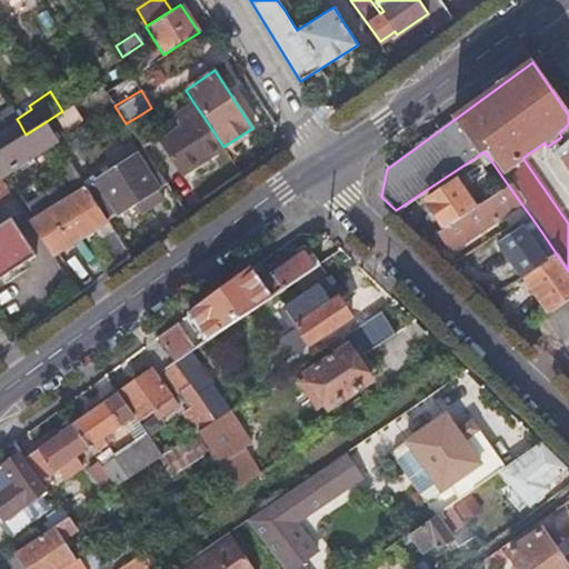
[(209,156),(223,147),(201,113),(193,102),(173,115),(181,127),(160,139),(181,173),(200,162),(202,165),(211,160),(209,156)]
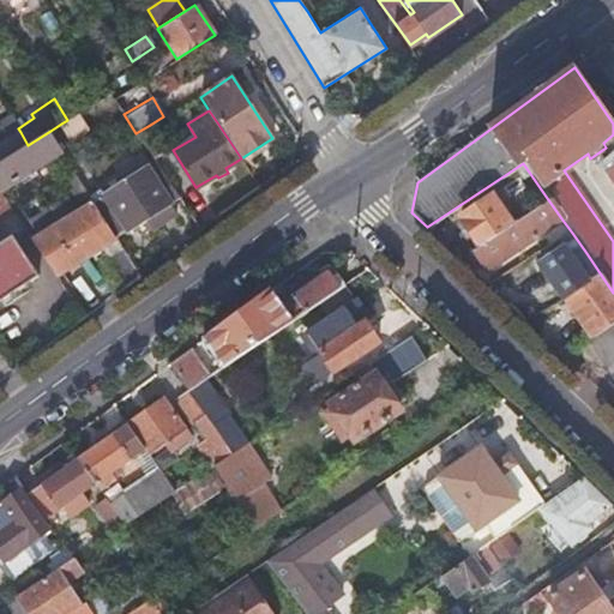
[(78,113),(67,120),(61,124),(71,138),(88,128),(78,113)]
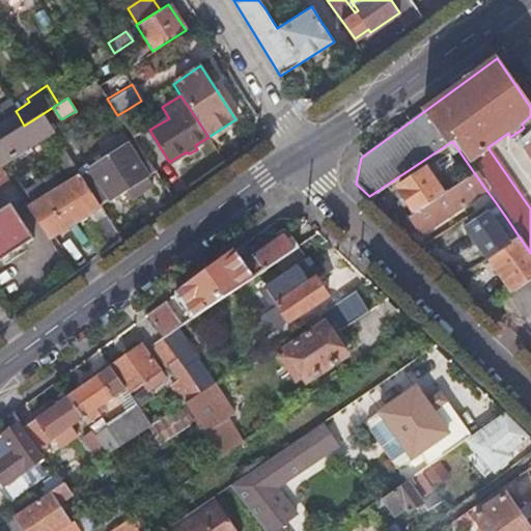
[(143,128),(130,108),(117,115),(132,136),(143,128)]
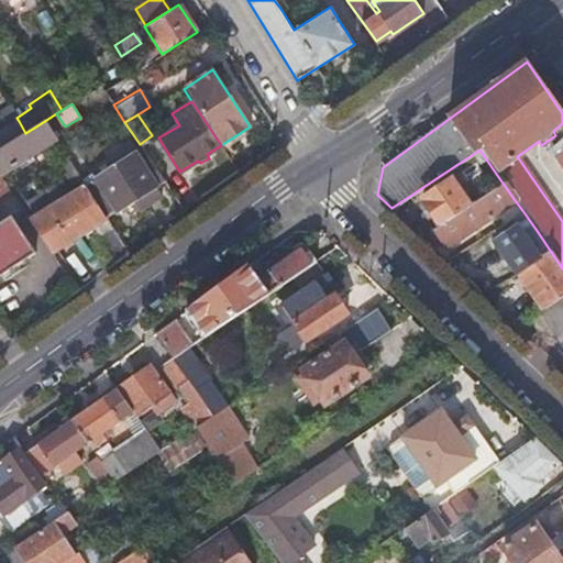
[(46,120),(25,133),(0,148),(0,173),(57,138),(46,120)]
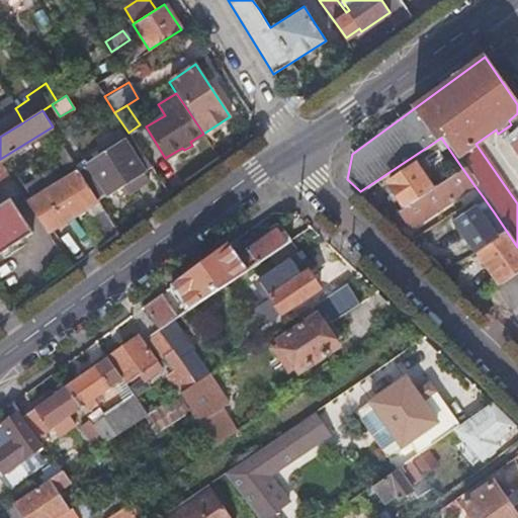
[(0,137),(23,122),(17,111),(0,121),(0,137)]
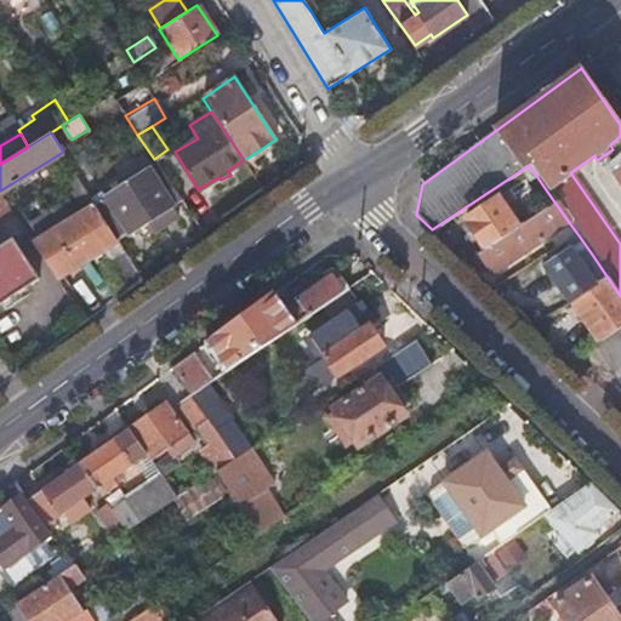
[(92,198),(95,203),(119,240),(146,222),(171,206),(181,199),(155,161),(98,198),(96,194),(92,198)]
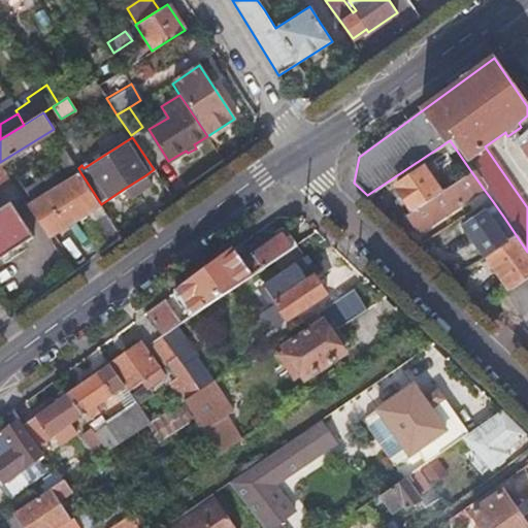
[(394,186),(411,211),(438,193),(421,168),(394,186)]
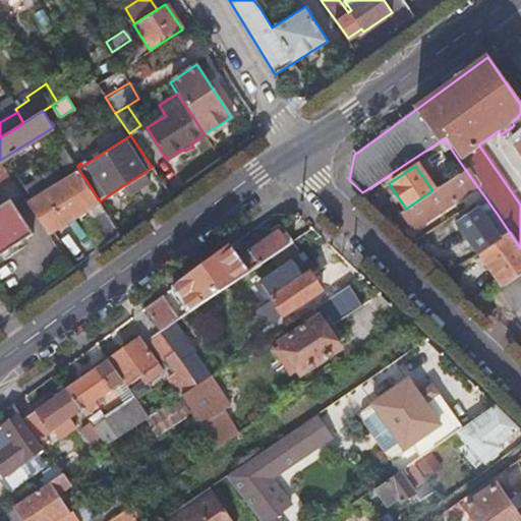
[(410,229),(476,185),(464,168),(432,190),(406,209),(399,213),(410,229)]
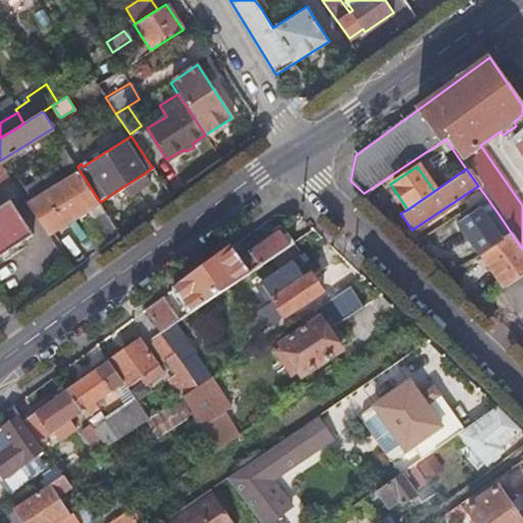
[(47,235),(52,232),(85,210),(106,242),(120,233),(100,202),(80,171),(26,204),(47,235)]
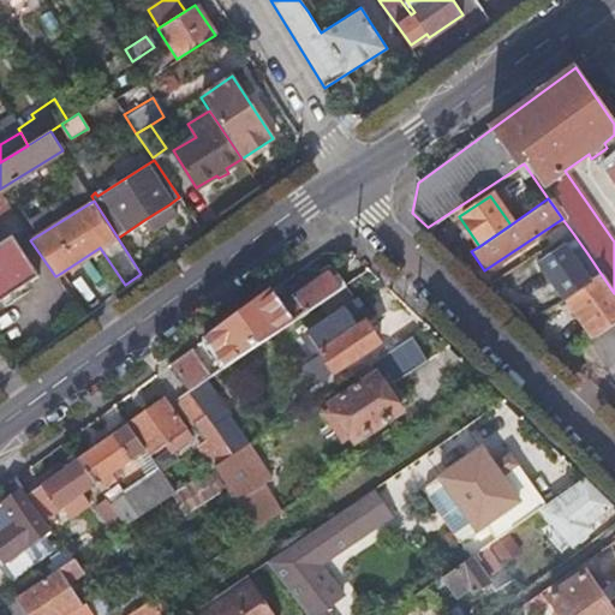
[(174,212),(169,204),(144,220),(148,228),(174,212)]
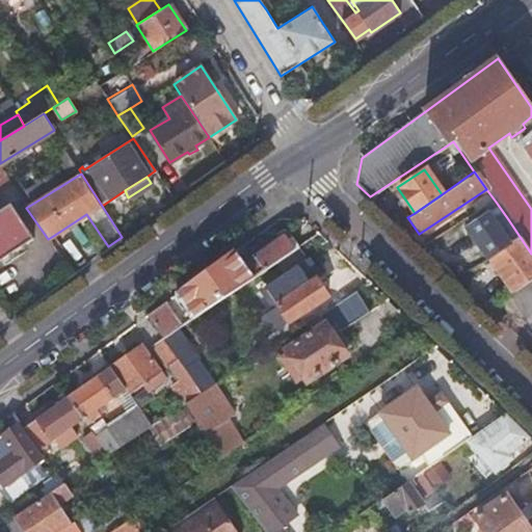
[(496,202),(484,210),(501,235),(506,232),(501,223),(508,219),(496,202)]
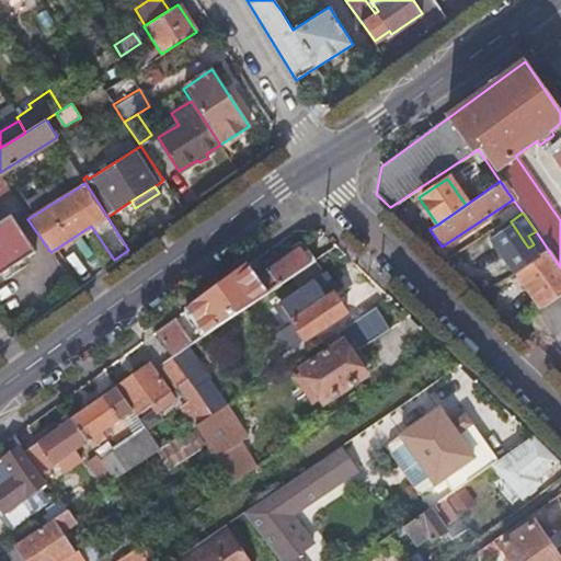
[(0,272),(31,252),(8,216),(0,220),(0,272)]
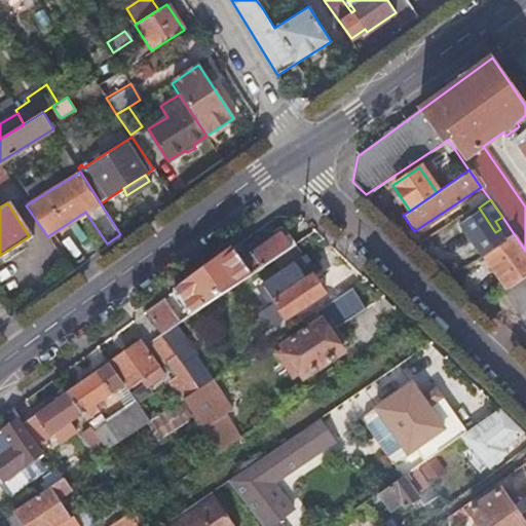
[(457,221),(479,252),(499,238),(495,232),(479,208),(457,221)]
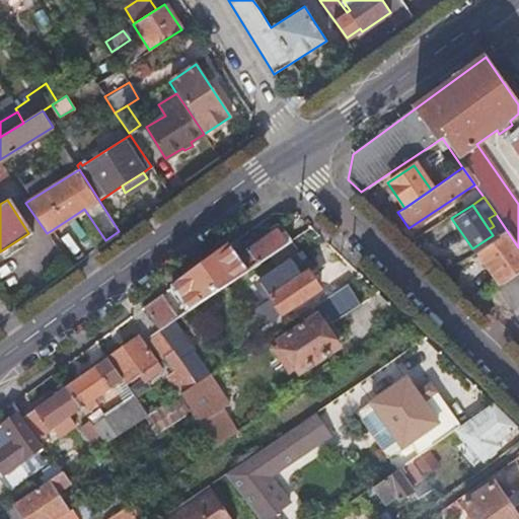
[(497,284),(518,269),(518,247),(496,214),(489,218),(494,226),(489,229),(493,235),(472,248),(497,284)]
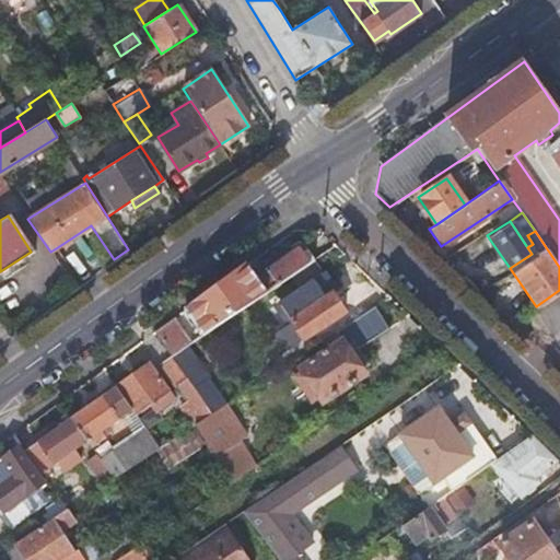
[(480,243),(473,235),(450,251),(465,264),(480,243)]
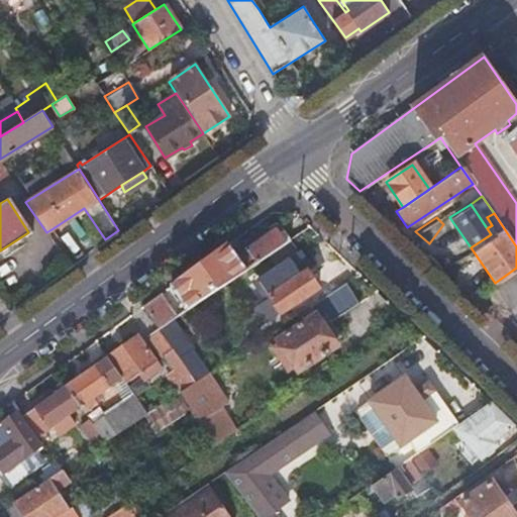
[(287,222),(261,239),(247,248),(235,256),(226,243),(171,285),(185,309),(296,235),(287,222)]
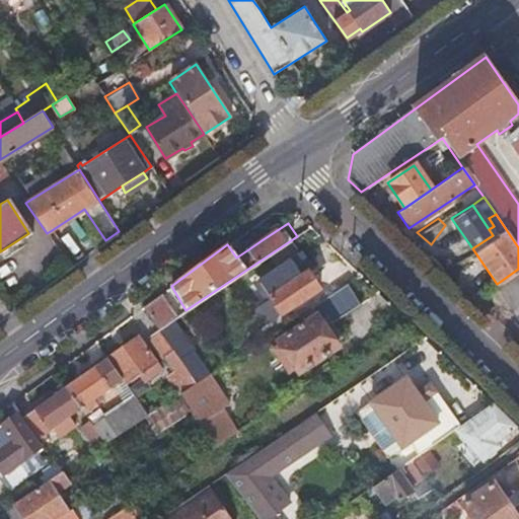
[(248,249),(239,236),(227,244),(236,257),(248,249)]
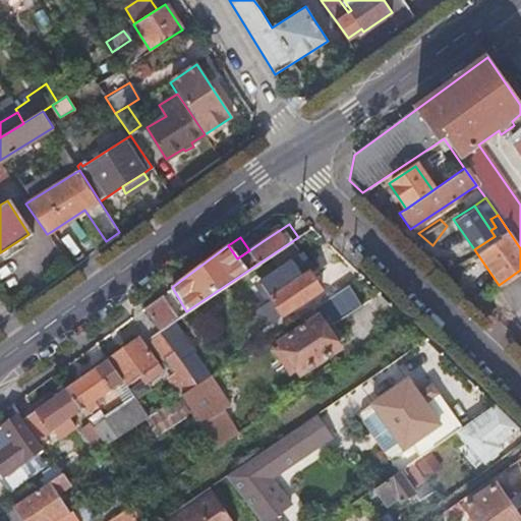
[(302,277),(286,287),(271,298),(281,315),(320,290),(309,275),(339,254),(326,242),(293,264),(302,277)]
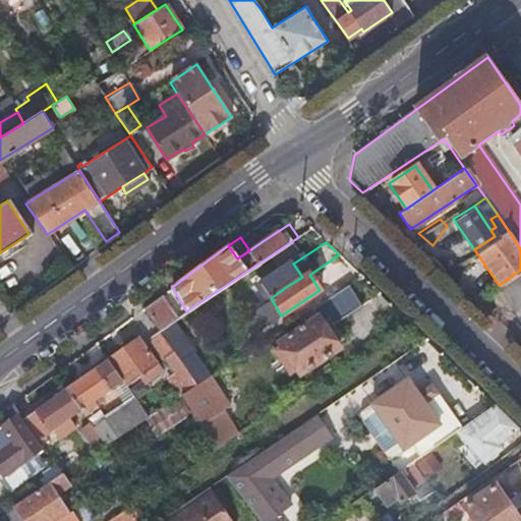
[(520,270),(499,285),(497,287),(494,289),(508,308),(520,299),(520,270)]
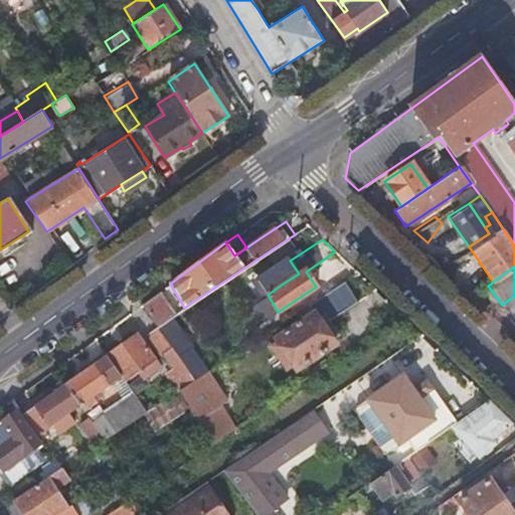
[(295,370),(313,358),(332,346),(328,340),(339,333),(330,319),(356,302),(344,281),(305,306),(310,315),(274,337),(295,370)]
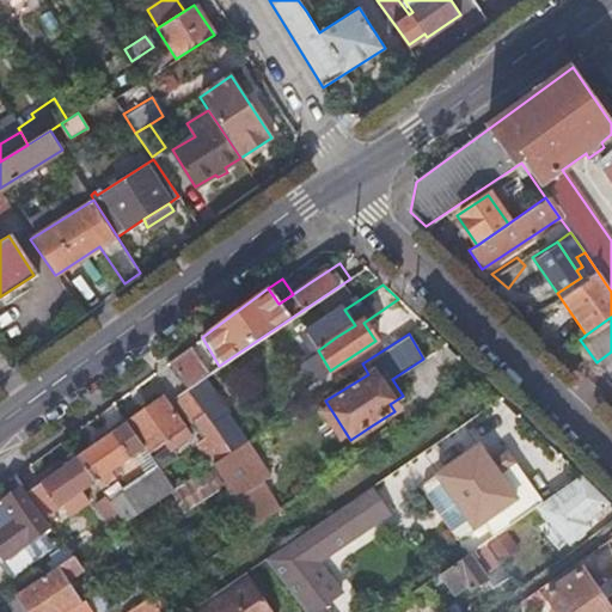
[(184,389),(195,381),(206,374),(189,348),(166,363),(184,389)]
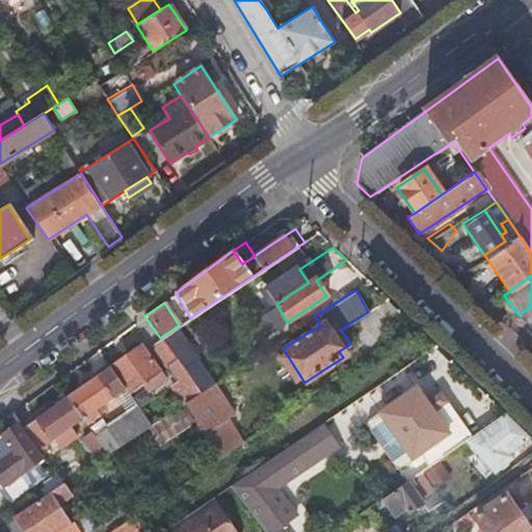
[(0,307),(0,325),(8,319),(0,307)]
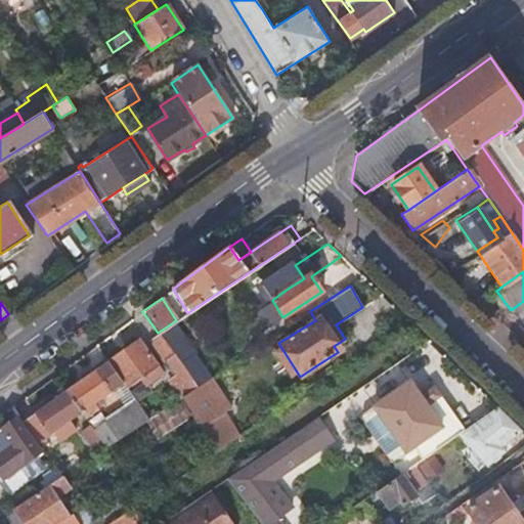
[(165,361),(173,356),(158,333),(151,336),(146,340),(162,364),(165,361)]
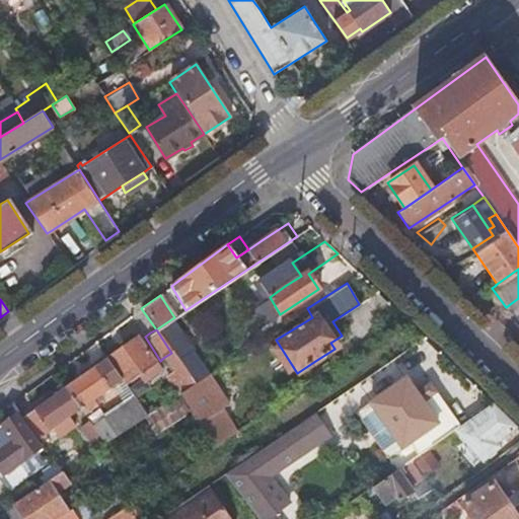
[(145,370),(147,372),(148,374),(158,367),(137,338),(107,358),(121,379),(125,384),(145,370)]
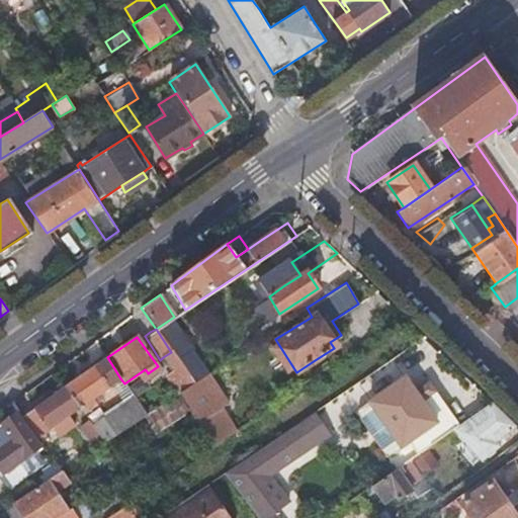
[(188,350),(176,359),(184,370),(196,361),(188,350)]
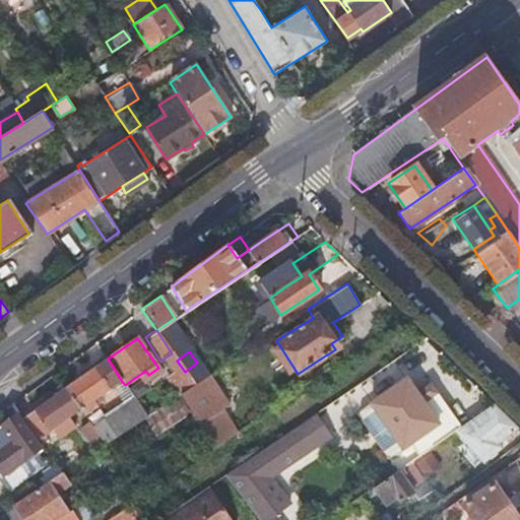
[(164,378),(177,397),(178,396),(194,386),(193,385),(185,372),(177,361),(172,353),(164,359),(173,372),(164,378)]
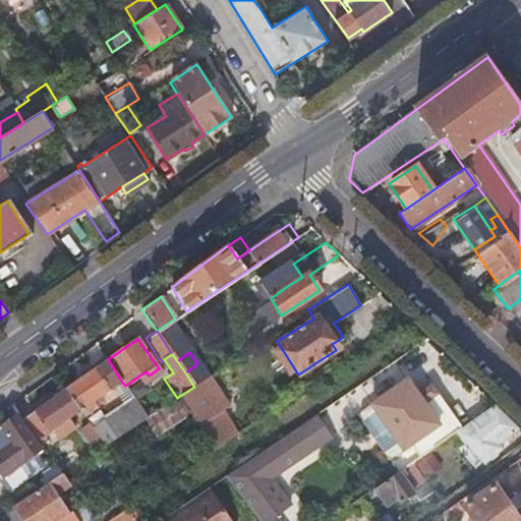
[(193,386),(194,387),(178,397),(188,414),(197,428),(209,446),(212,451),(235,436),(220,412),(257,388),(237,356),(193,386)]
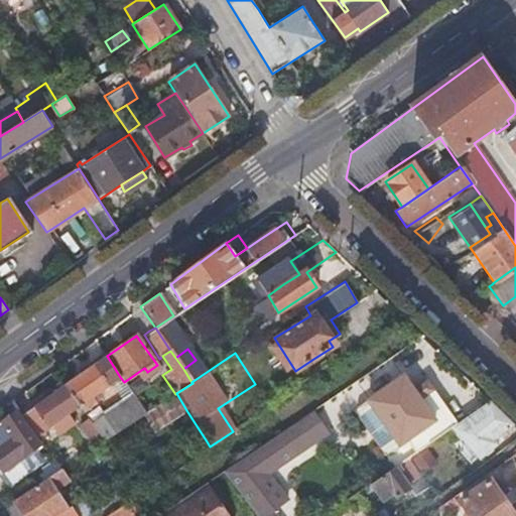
[(97,363),(110,383),(112,383),(120,377),(107,356),(97,363)]
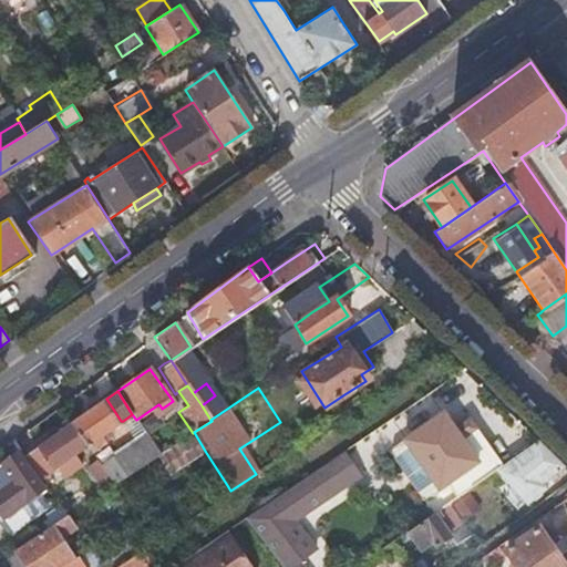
[(106,399),(71,424),(85,446),(89,451),(104,440),(101,435),(121,421),(106,399)]
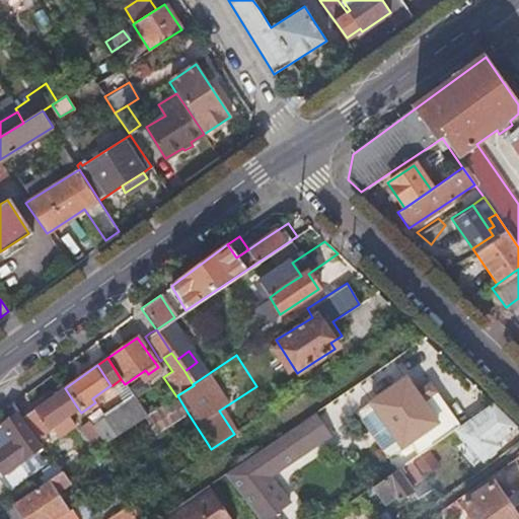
[(417,455),(452,431),(457,427),(429,384),(415,393),(403,378),(369,401),(398,446),(406,441),(417,455)]
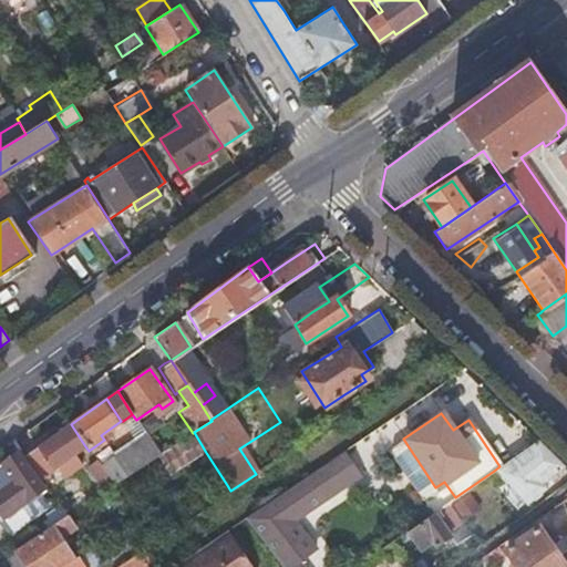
[(132,414),(123,421),(134,436),(143,431),(136,420),(132,414)]
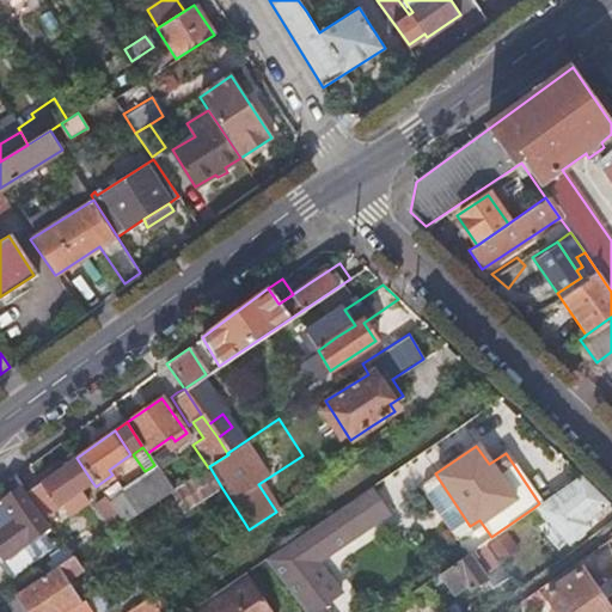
[(92,482),(77,458),(69,463),(25,494),(42,518),(92,482)]
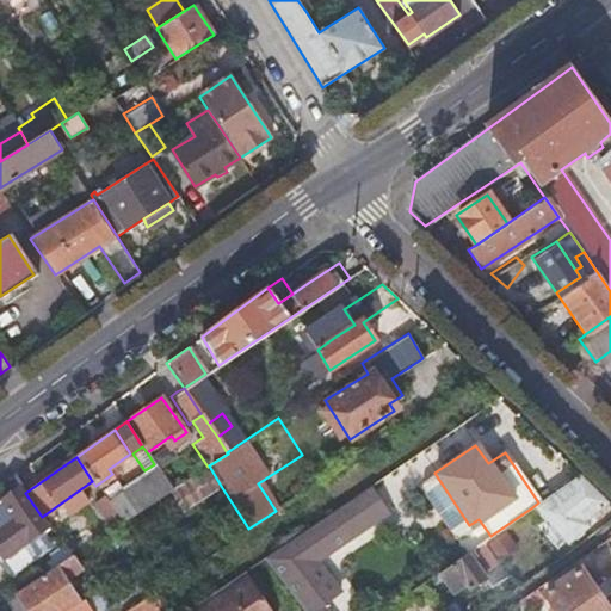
[(122,498),(134,516),(167,494),(172,489),(154,464),(144,470),(116,489),(122,498)]
